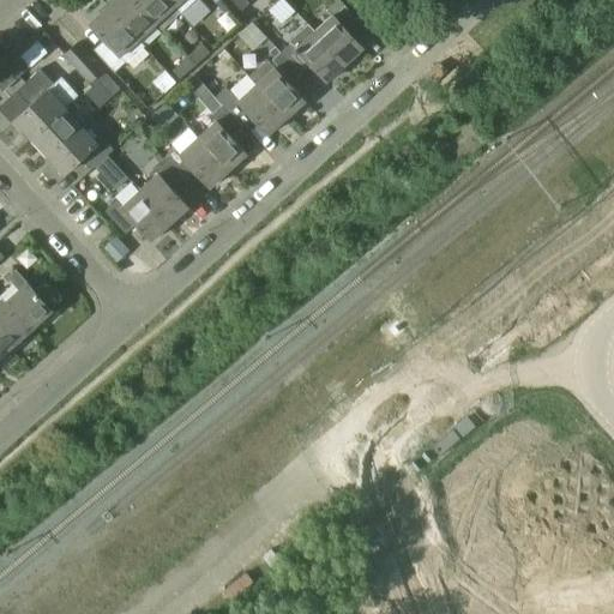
[(115,0),(116,1),(109,8),(138,40),(155,24),(156,24),(133,0),(115,0)]
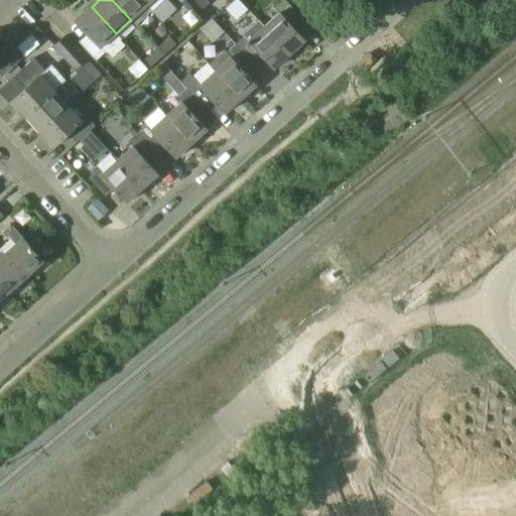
[(112,0),(131,20),(130,20),(136,26),(151,11),(140,0),(112,0)]
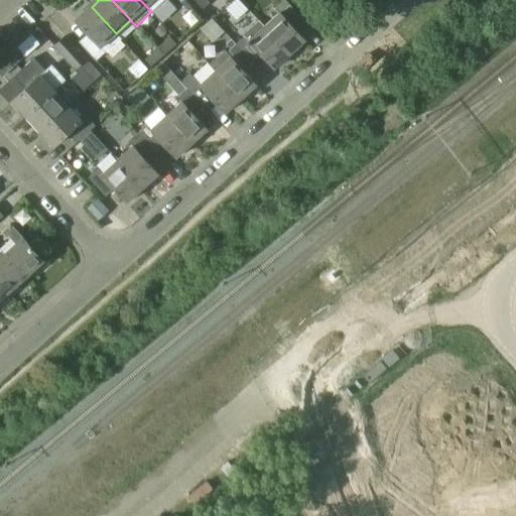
[(140,0),(151,11),(162,0),(140,0)]
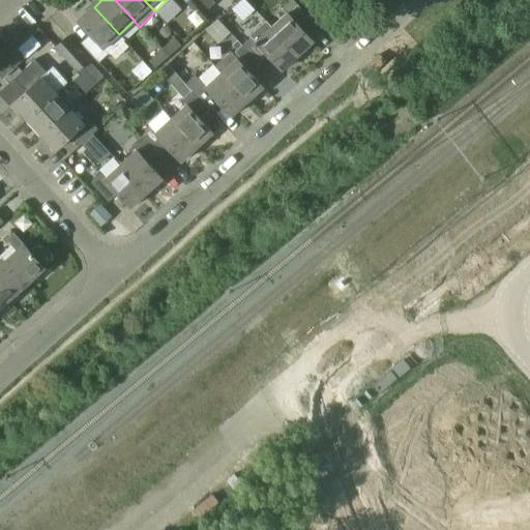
[(215,2),(213,0),(200,0),(208,9),(215,2)]
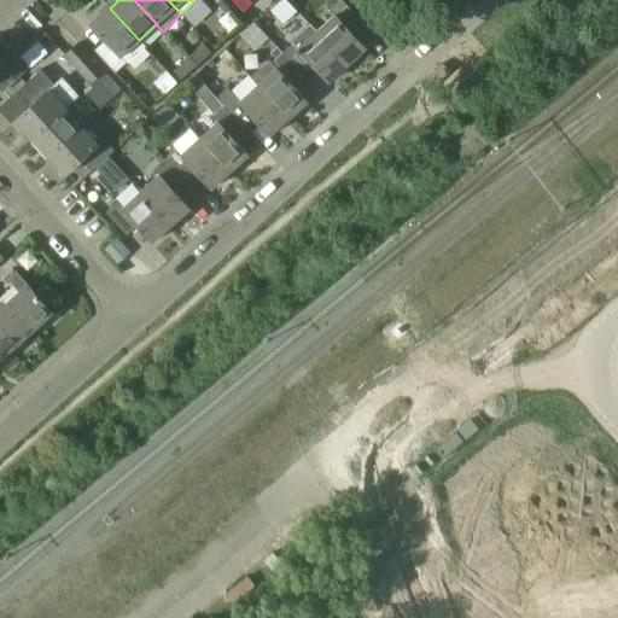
[(334,16),(316,31),(345,63),(353,56),(355,58),(366,48),(357,39),(368,29),(340,0),(339,0),(330,10),(334,16)]
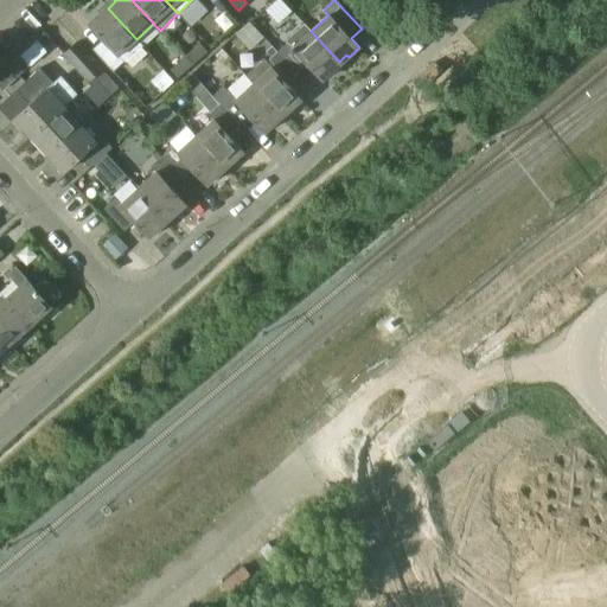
[(125,63),(142,46),(136,39),(108,8),(100,17),(97,14),(88,24),(103,40),(93,50),(112,72),(123,62),(125,63)]
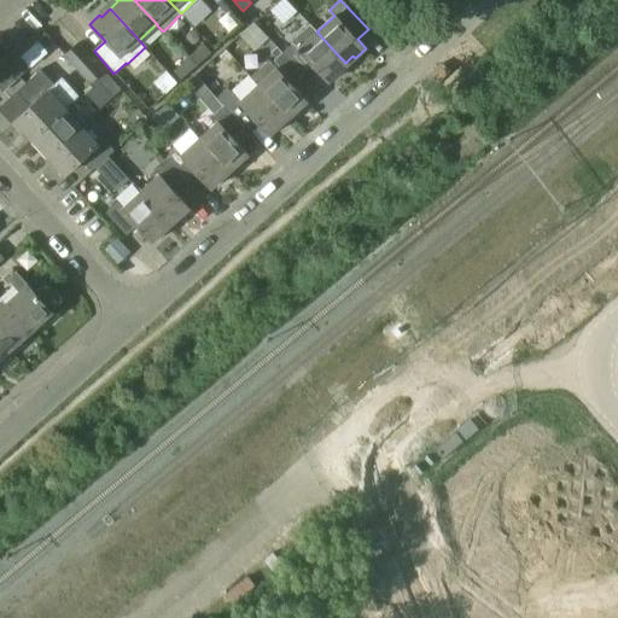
[(293,42),(281,52),(303,75),(313,65),(328,82),(339,73),(337,70),(345,63),(316,31),(310,24),(292,41),(293,42)]
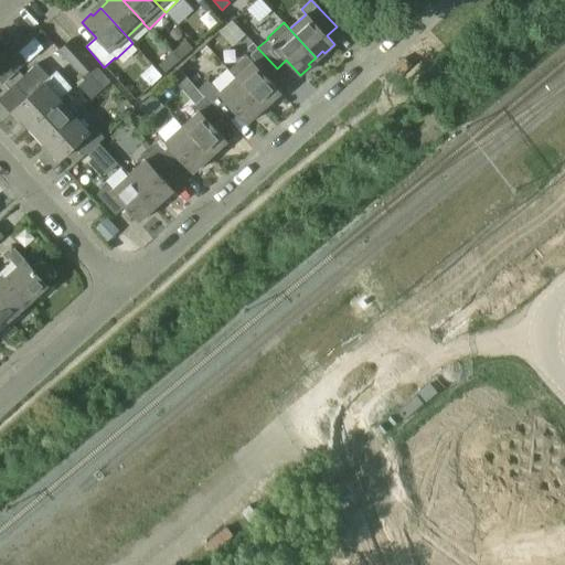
[(31,60),(46,44),(38,36),(23,52),(31,60)]
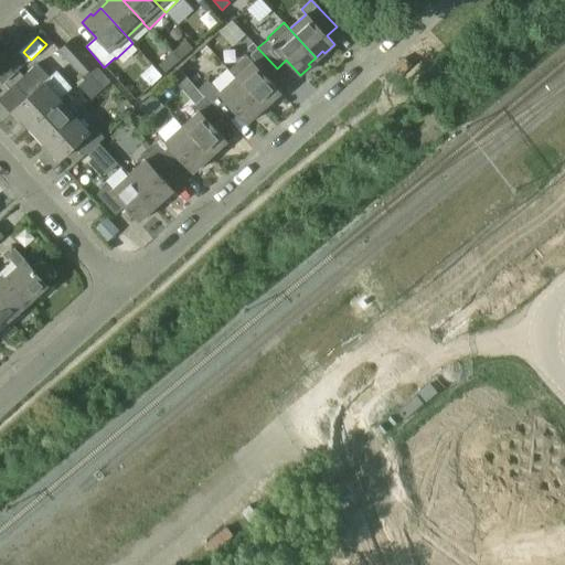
[(96,64),(73,39),(59,51),(82,77),(96,64)]
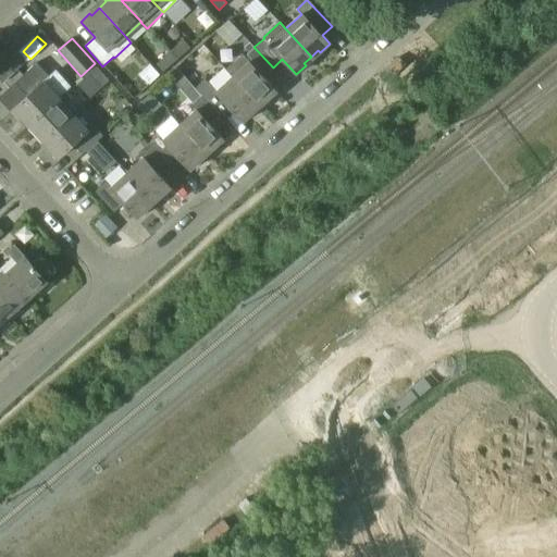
[(190,47),(183,39),(169,52),(176,60),(190,47)]
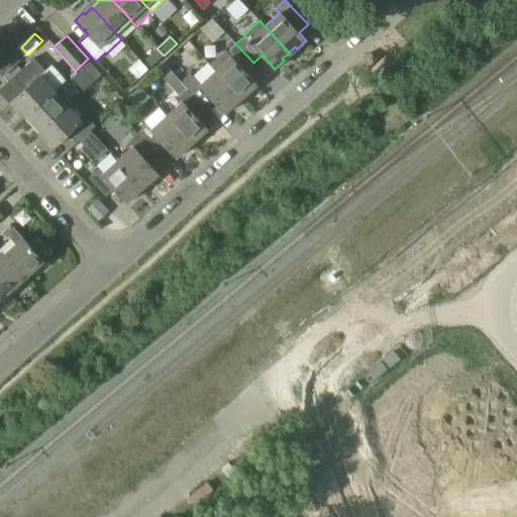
[(225,50),(210,65),(216,71),(239,97),(246,91),(248,93),(256,85),(244,71),(253,63),(235,43),(226,53),(225,50)]
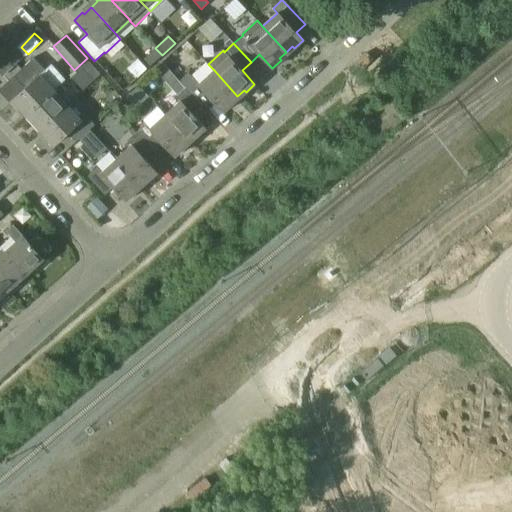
[(144,58),(150,65),(162,55),(155,48),(144,58)]
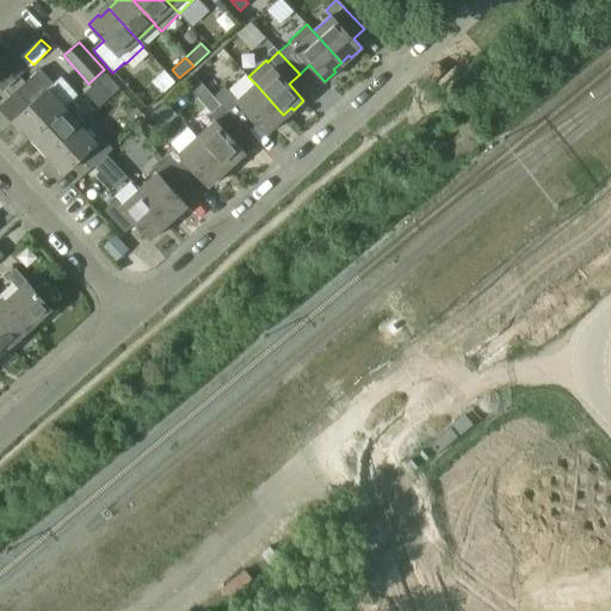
[(30,106),(14,121),(31,139),(74,99),(59,81),(54,85),(41,69),(25,84),(29,87),(20,94),(30,106)]
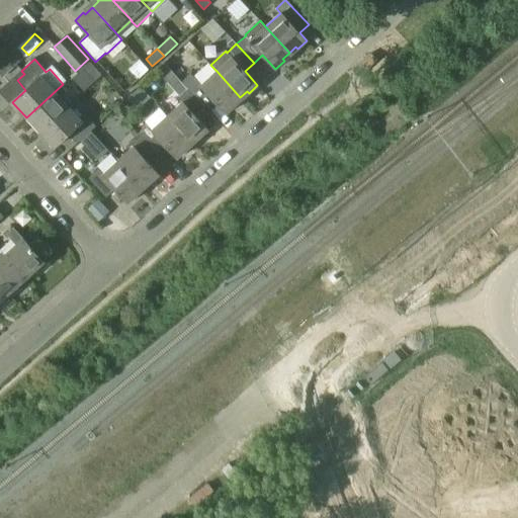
[(101,74),(90,62),(83,69),(94,81),(101,74)]
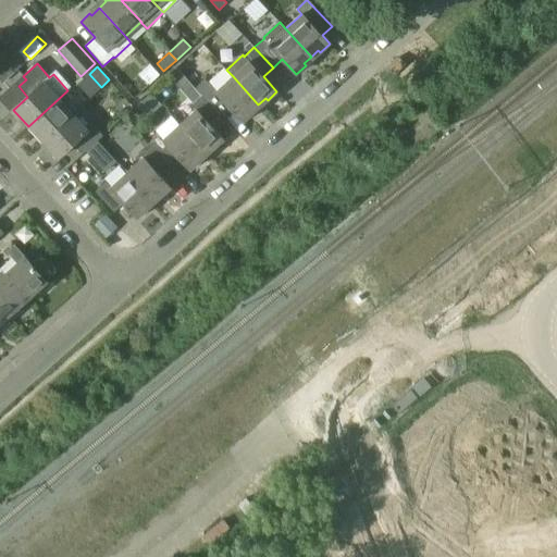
[(195,87),(201,95),(201,96),(220,115),(230,107),(244,122),(254,113),(251,111),(258,104),(233,76),(217,91),(205,78),(195,87)]
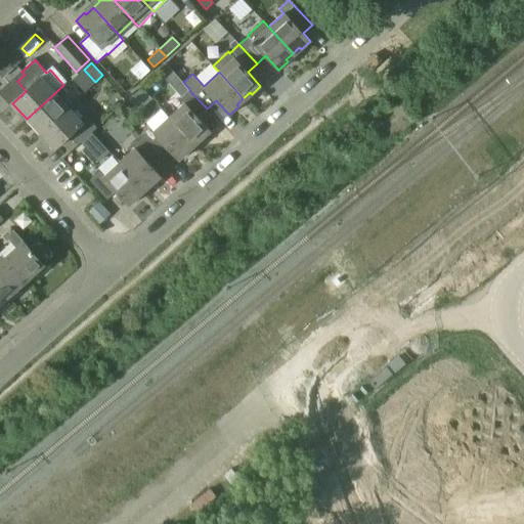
[(185,103),(169,117),(193,143),(201,137),(203,139),(211,132),(198,117),(207,108),(189,90),(180,98),(185,103)]
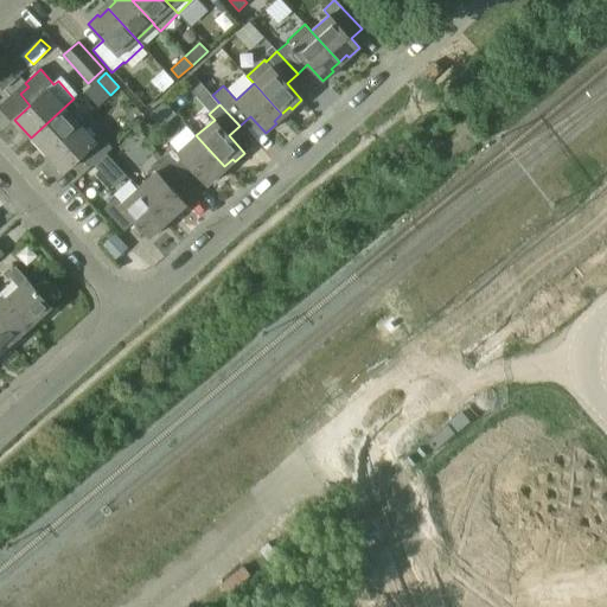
[(64,108),(31,138),(40,147),(42,146),(50,153),(81,125),(72,116),(64,108)]
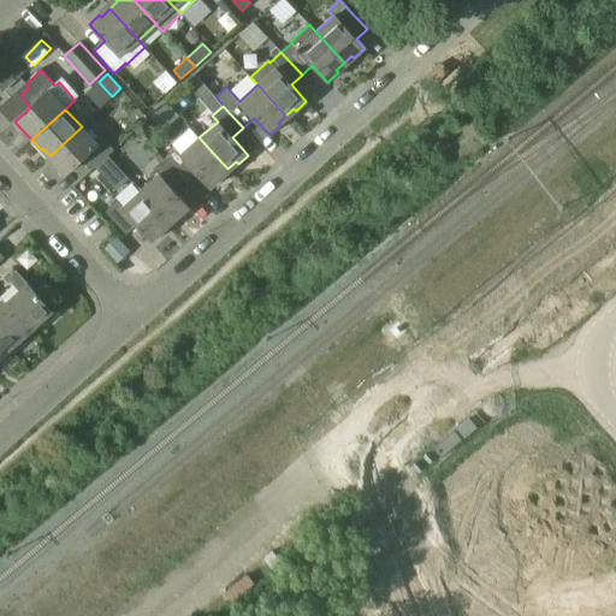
[(82,126),(51,155),(58,164),(55,166),(65,176),(81,160),(92,171),(113,150),(104,140),(98,144),(82,126)]
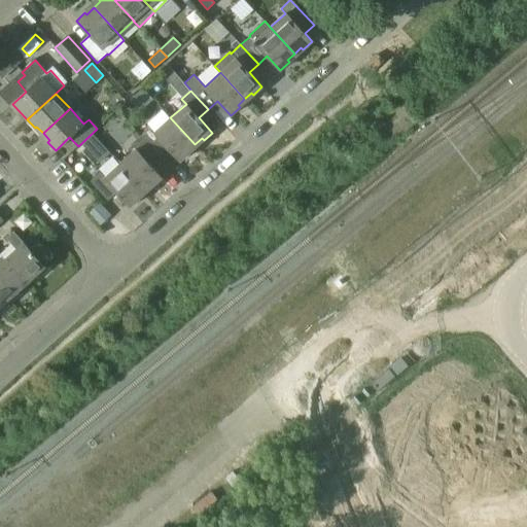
[(155,132),(150,127),(140,136),(157,155),(168,146),(180,162),(190,152),(188,150),(195,144),(170,117),(155,132)]
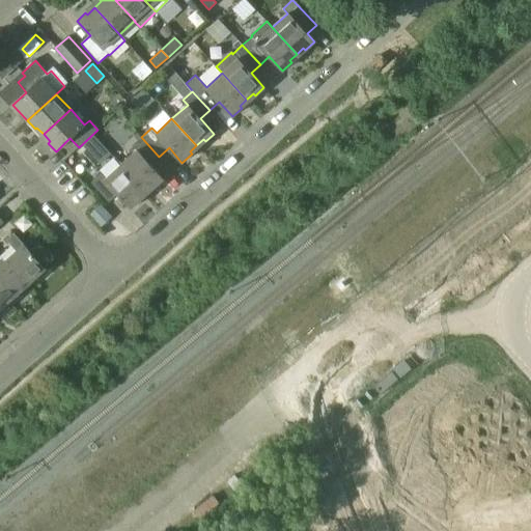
[(159,157),(141,137),(132,146),(136,150),(121,165),(145,192),(151,186),(154,188),(163,179),(150,165),(159,157)]
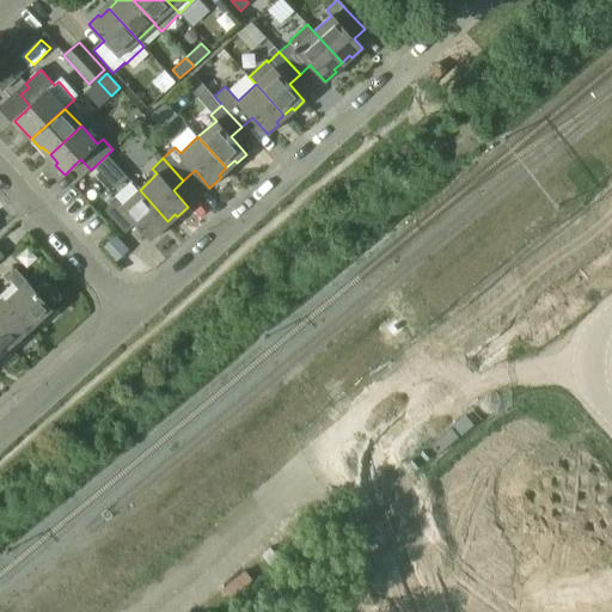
[(105,210),(126,234),(136,224),(152,240),(161,231),(159,228),(167,221),(140,190),(121,207),(116,201),(105,210)]
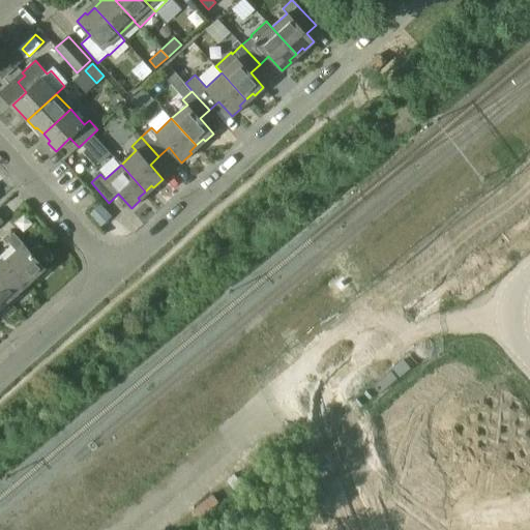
[(7,240),(17,252),(5,262),(27,286),(32,281),(35,284),(48,273),(43,269),(46,268),(13,234),(7,240)]
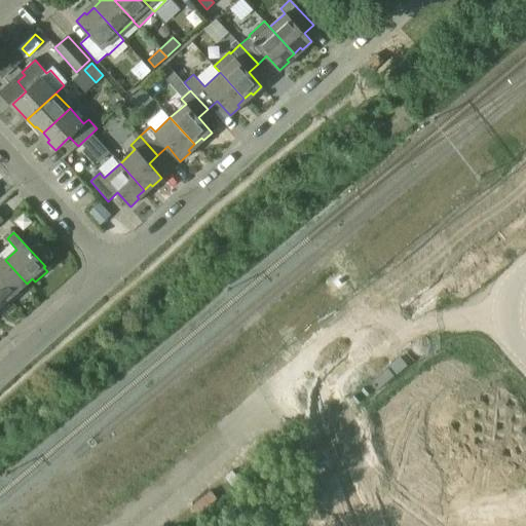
[(0,291),(10,304),(23,293),(20,290),(27,284),(5,260),(0,263),(0,291)]
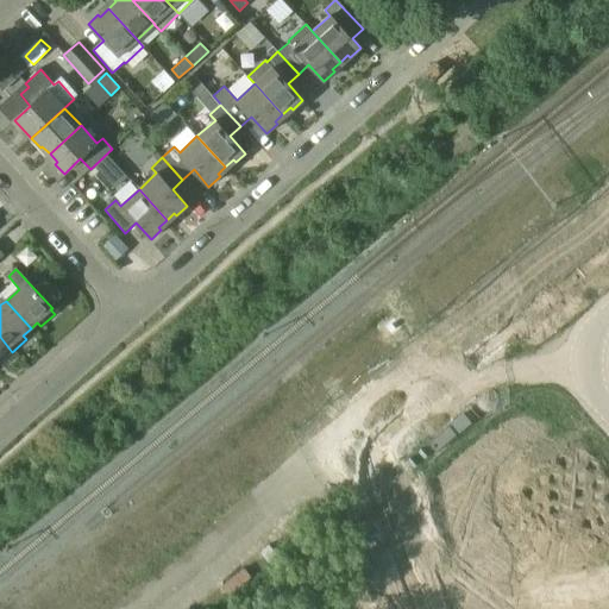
[(0,363),(12,352),(0,337),(0,363)]
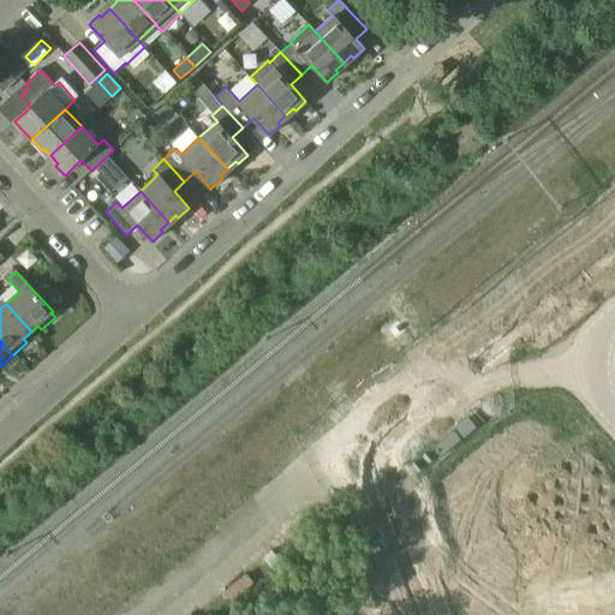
[(454,428),(431,447),(433,448),(440,458),(441,458),(477,428),(477,427),(469,417),(454,429),(454,428)]
